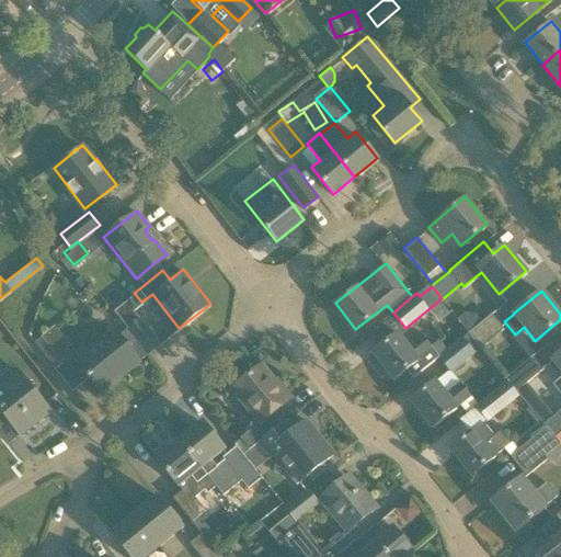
[(491,311),(467,332),(479,347),(503,327),(491,311)]
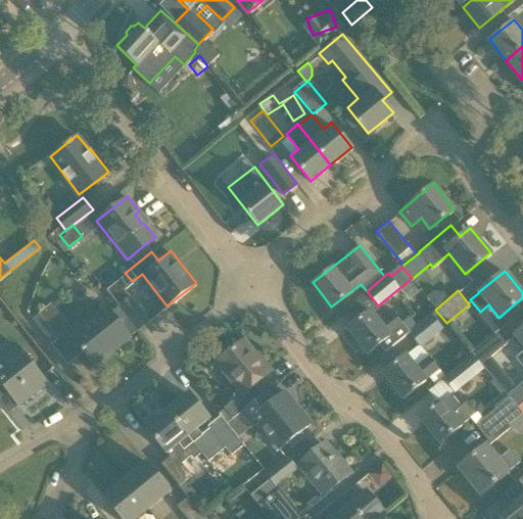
[(117,303),(125,312),(138,328),(149,320),(129,294),(117,303)]
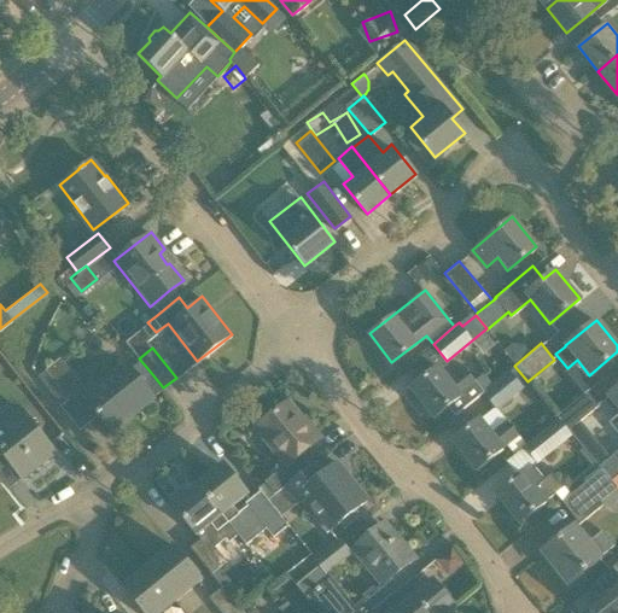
[(45,368),(68,398),(83,386),(60,356),(45,368)]
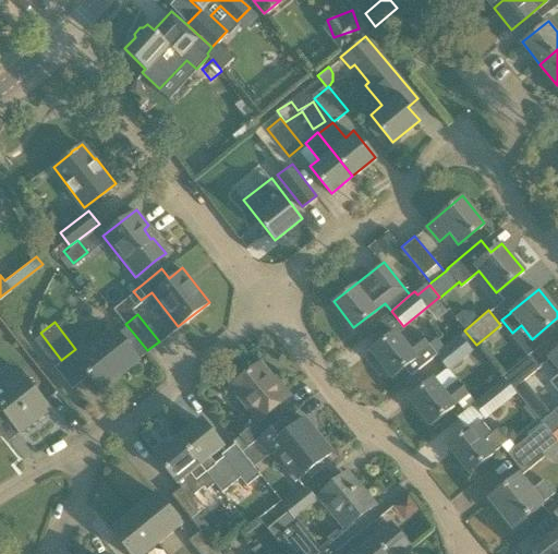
[(120,371),(137,358),(114,328),(76,358),(99,387),(100,386),(99,385),(119,370),(120,371)]
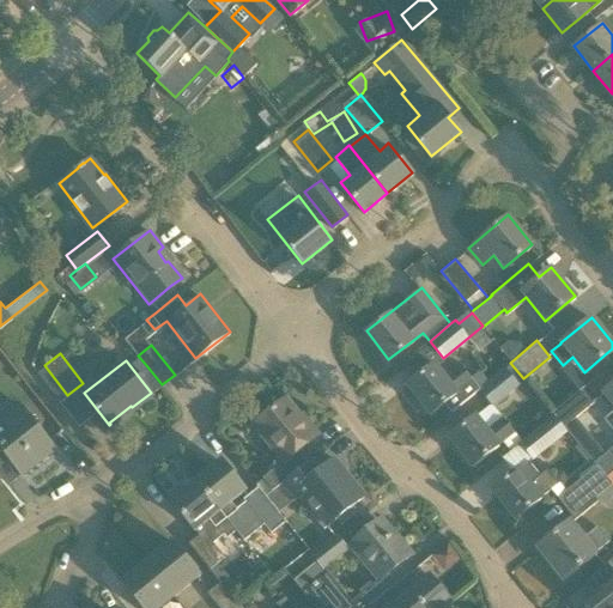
[(479,388),(480,387),(460,362),(445,374),(436,362),(407,383),(410,385),(405,389),(413,400),(418,396),(430,412),(444,402),(450,411),(479,388)]
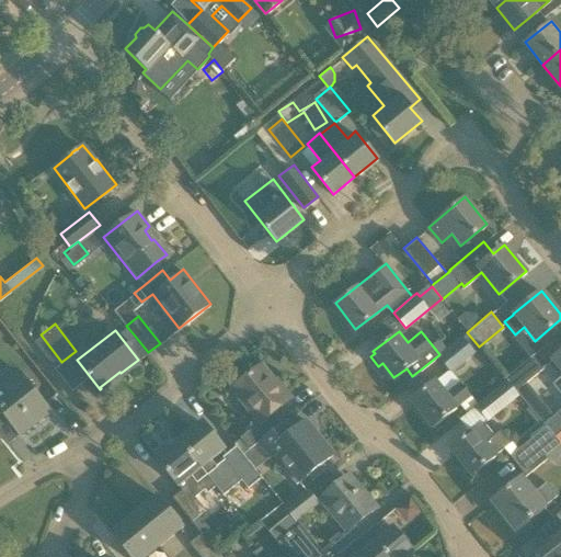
[(467,332),(439,354),(438,355),(449,370),(479,347),(467,332)]
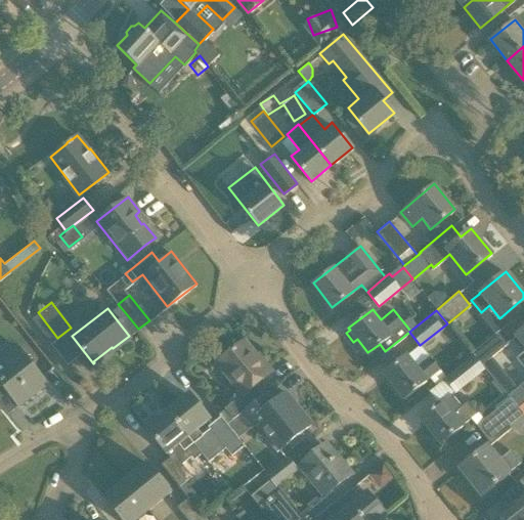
[(523,365),(523,327),(514,336),(523,347),(523,349),(516,356),(523,365)]
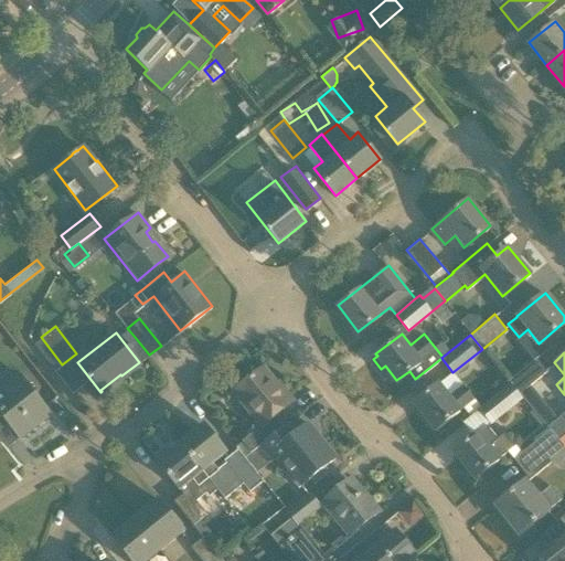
[(523,397),(547,426),(558,416),(557,416),(530,383),(547,370),(536,357),(509,380),(510,381),(509,381),(523,398),(523,397)]
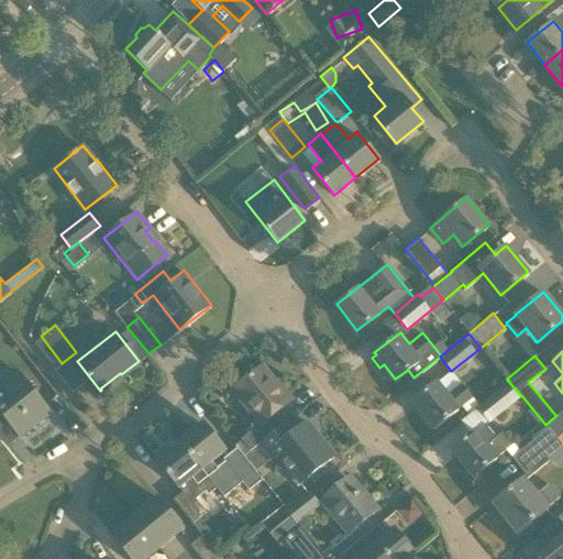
[(0,371),(0,418),(4,415),(20,434),(50,410),(48,409),(40,398),(11,362),(0,371)]
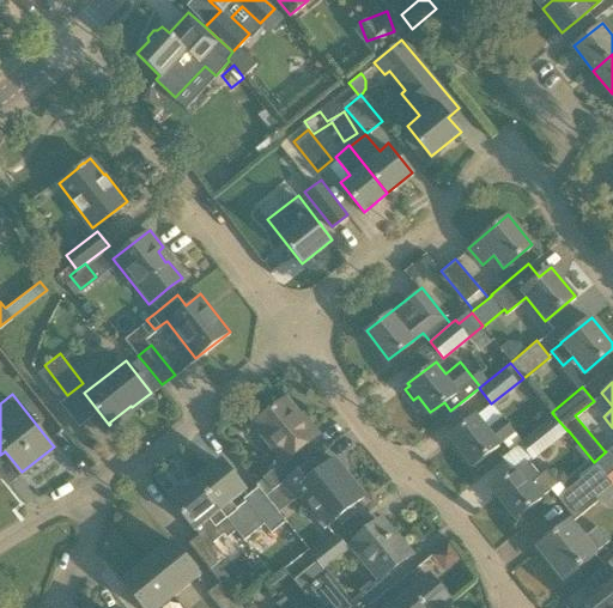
[(248,397),(240,406),(246,413),(255,406),(248,397)]
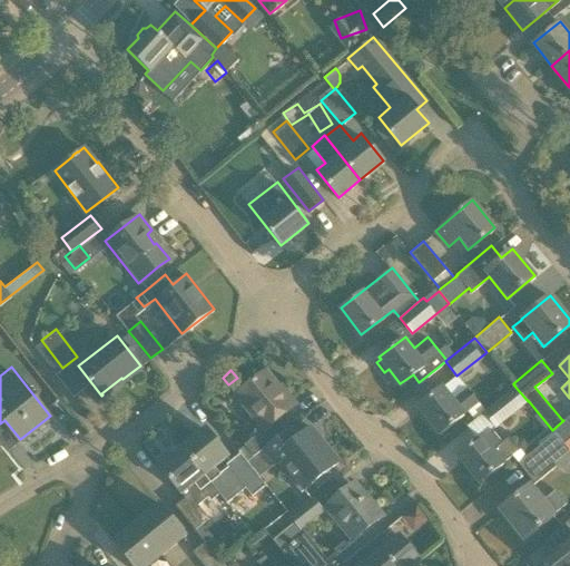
[(237,449),(239,452),(239,451),(247,460),(278,433),(269,423),(293,403),(265,370),(236,393),(264,427),(244,443),(237,449)]
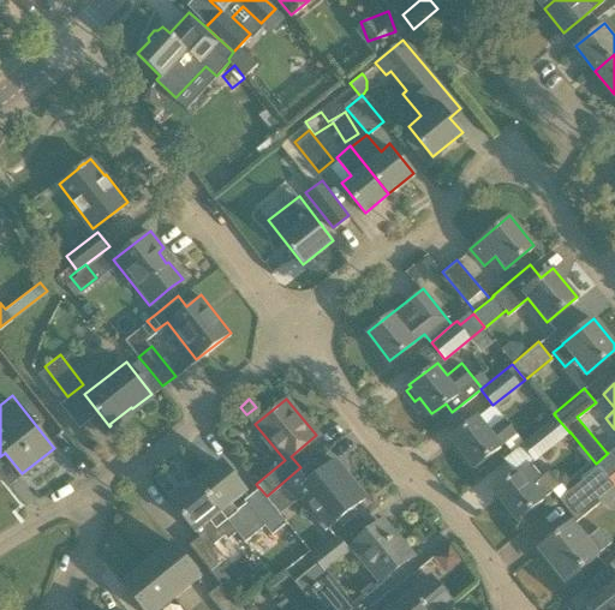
[(451,437),(475,466),(517,432),(505,417),(489,429),(478,414),(451,437)]
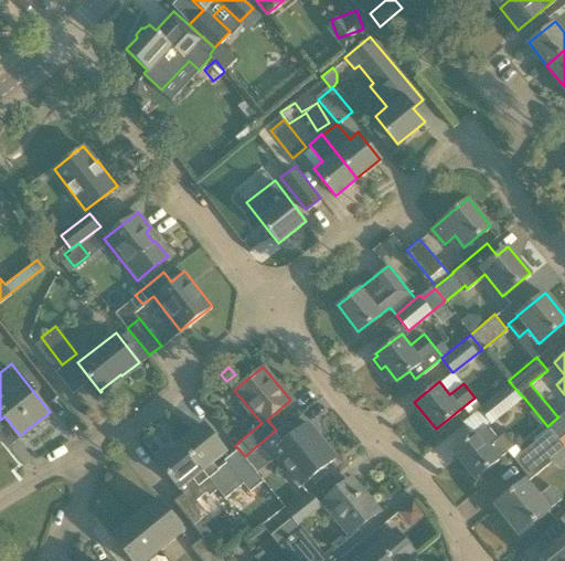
[(491,423),(523,398),(509,381),(478,406),(491,423)]
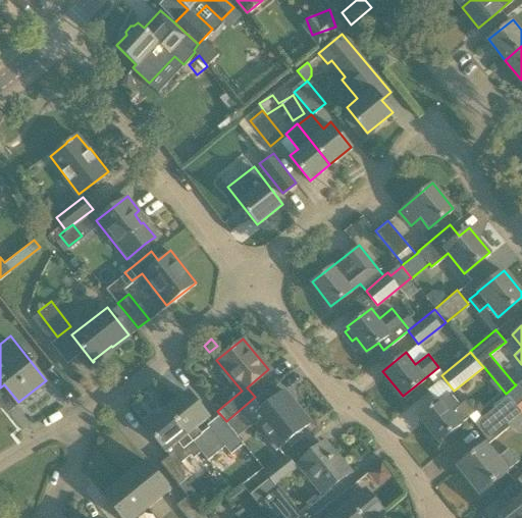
[(48,360),(37,369),(45,379),(56,370),(48,360)]
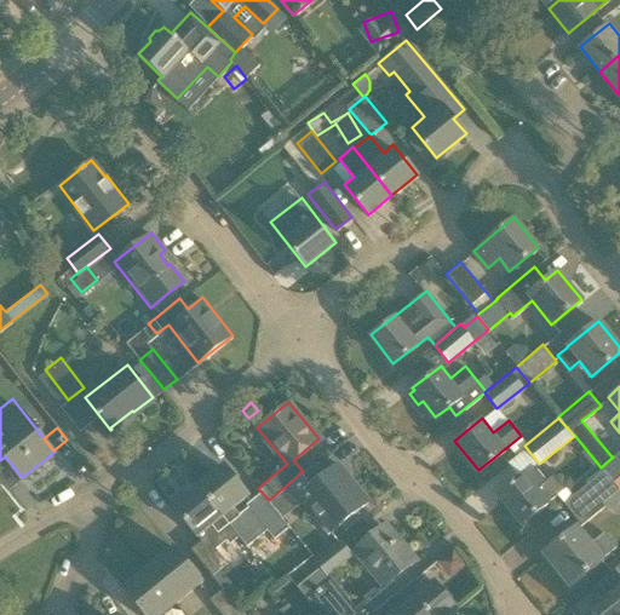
[(619,449),(612,457),(613,457),(601,467),(602,469),(601,469),(619,492),(619,449)]
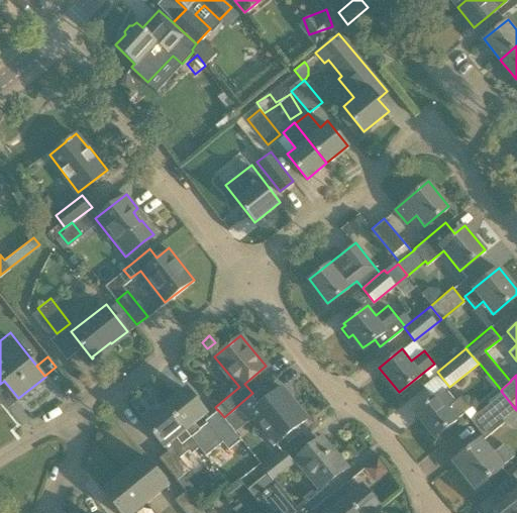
[(263,385),(252,393),(224,417),(229,423),(242,412),(248,419),(253,415),(265,427),(262,430),(273,444),(284,436),(287,440),(300,429),(297,425),(307,416),(282,385),(271,394),(263,385)]
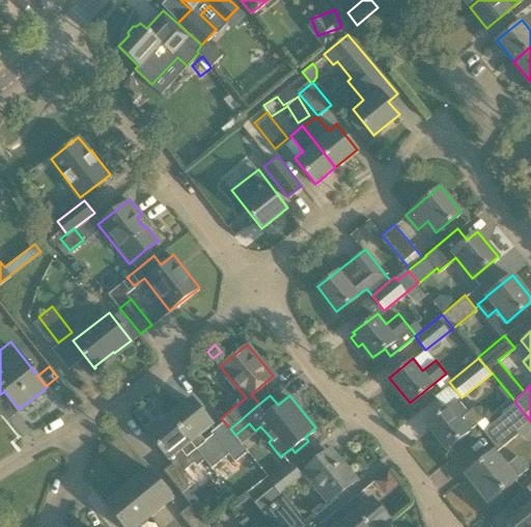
[(179,407),(169,415),(196,448),(205,440),(201,435),(213,424),(191,397),(189,399),(185,397),(178,403),(179,407)]
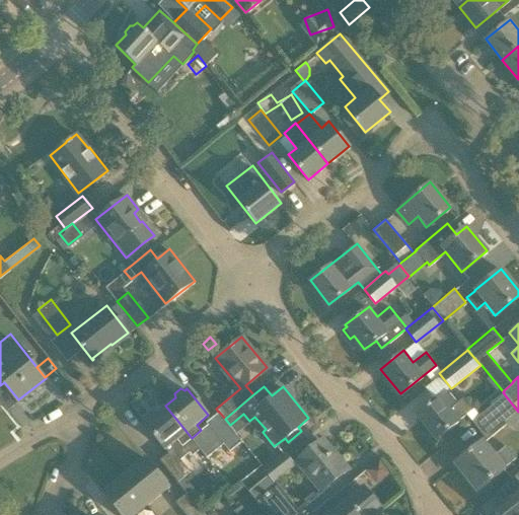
[(459,419),(472,409),(463,396),(456,401),(447,389),(440,394),(417,414),(436,438),(459,419)]
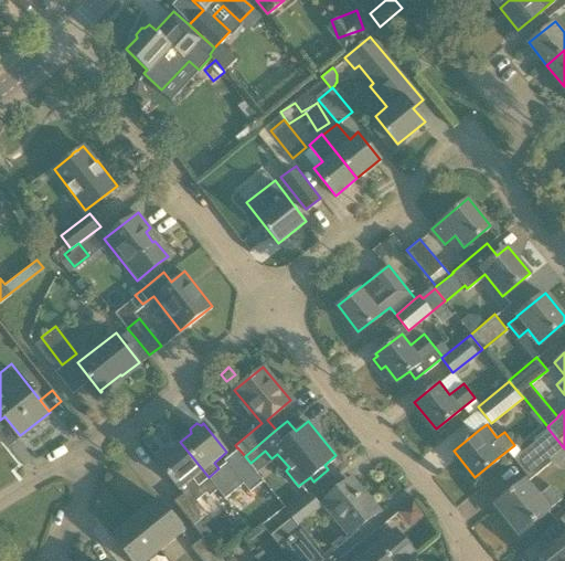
[(564,464),(564,448),(547,427),(530,443),(512,457),(530,477),(551,462),(561,465),(564,464)]
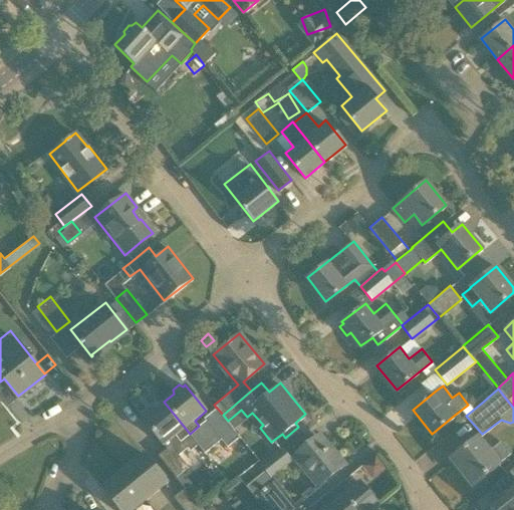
[(190,434),(164,402),(154,410),(150,408),(144,413),(145,418),(144,419),(165,445),(167,447),(158,454),(176,476),(188,466),(178,454),(188,445),(191,449),(198,444),(190,434)]
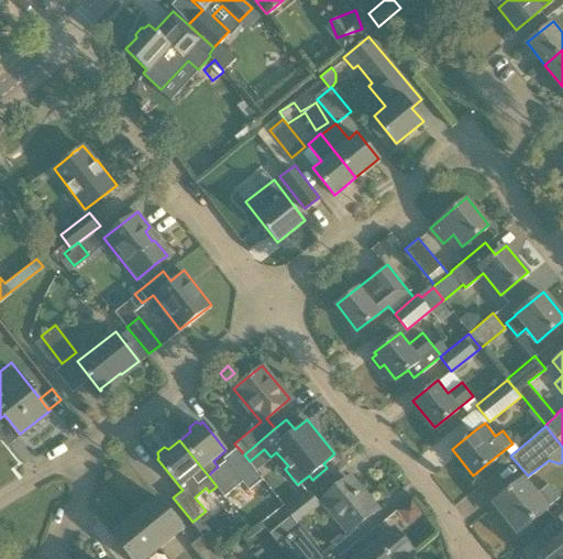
[(236,446),(236,447),(223,457),(247,489),(262,478),(255,470),(256,470),(250,461),(244,455),(236,446)]
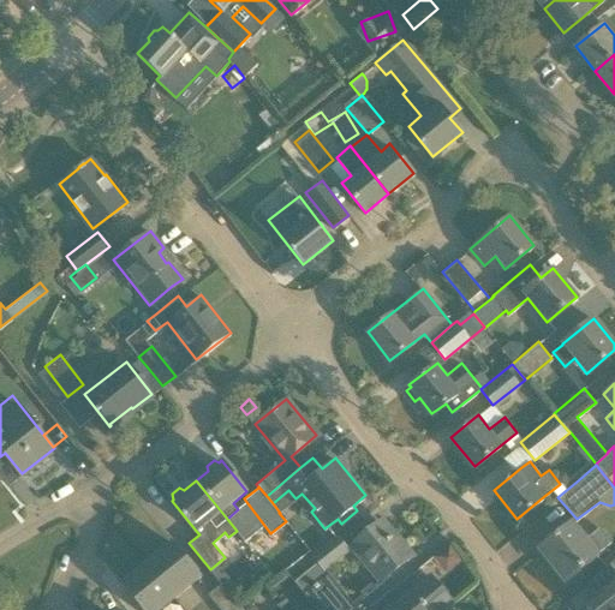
[(574,520),(539,548),(565,579),(599,552),(598,551),(611,540),(599,526),(587,536),(574,520)]
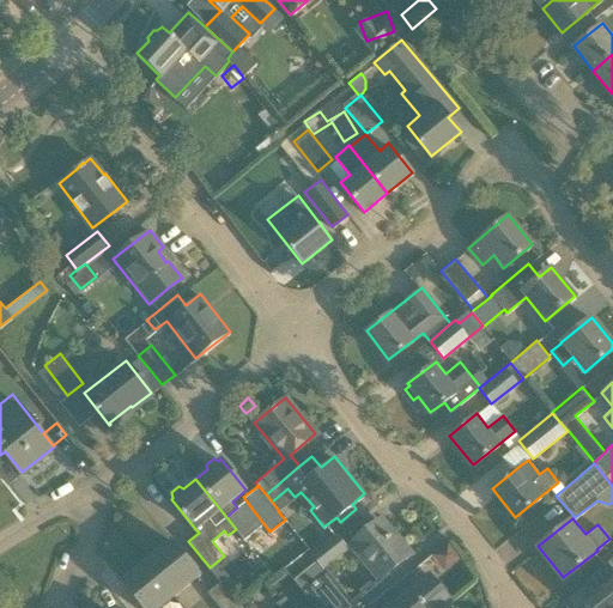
[(359,535),(350,543),(366,564),(370,560),(383,576),(393,566),(412,552),(394,530),(390,534),(378,520),(359,535)]
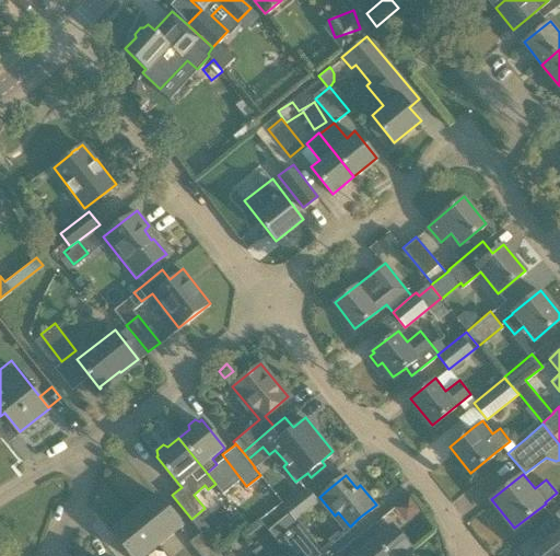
[(283,505),(295,520),(318,500),(307,486),(283,505)]
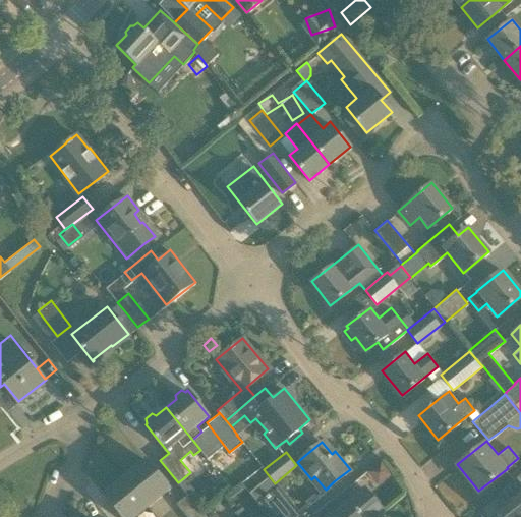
[(147,459),(125,476),(149,506),(170,489),(147,459)]
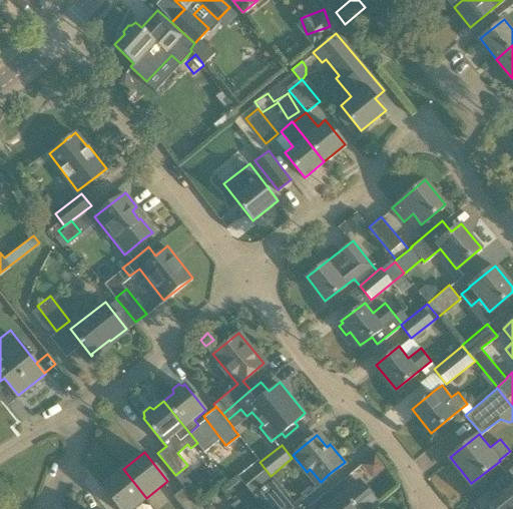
[(512,508),(512,465),(490,484),(498,494),(490,500),(492,502),(489,505),(492,508),(512,508)]
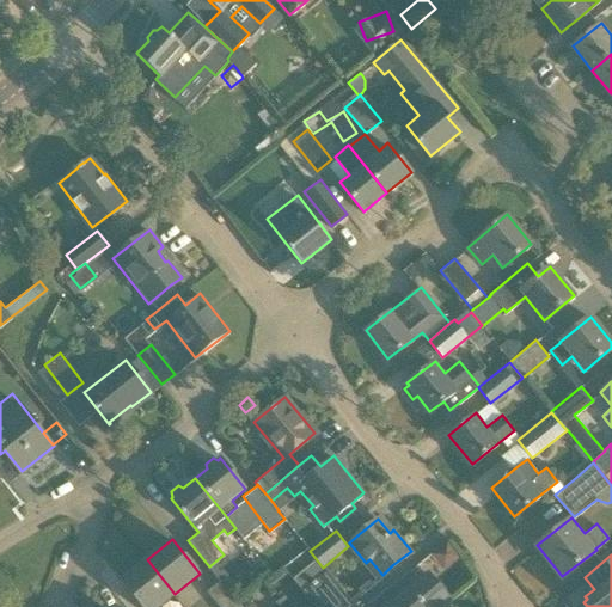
[(159,606),(175,594),(147,559),(121,580),(144,606),(159,606)]
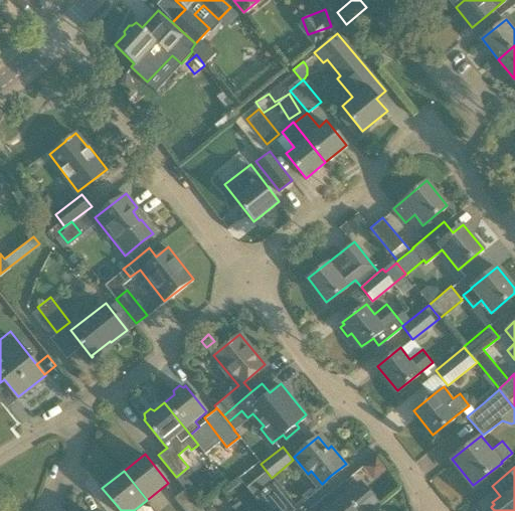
[(276,480),(264,490),(278,507),(273,510),(301,510),(295,503),(292,499),(276,480)]
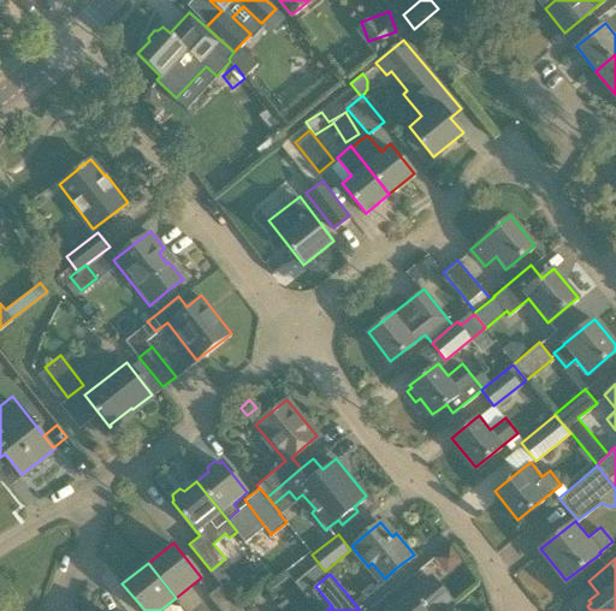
[(385,610),(443,610),(454,603),(431,575),(412,591),(385,610)]
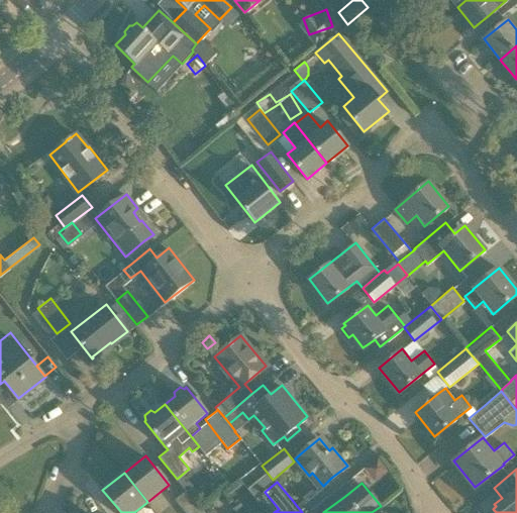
[(175,499),(186,512),(204,512),(186,490),(175,499)]
